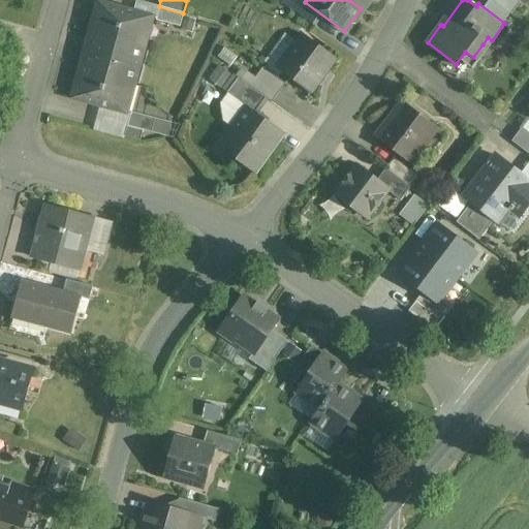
[(491,0),(489,0),(485,6),(485,7),(503,22),(509,14),(509,13),(491,0)]
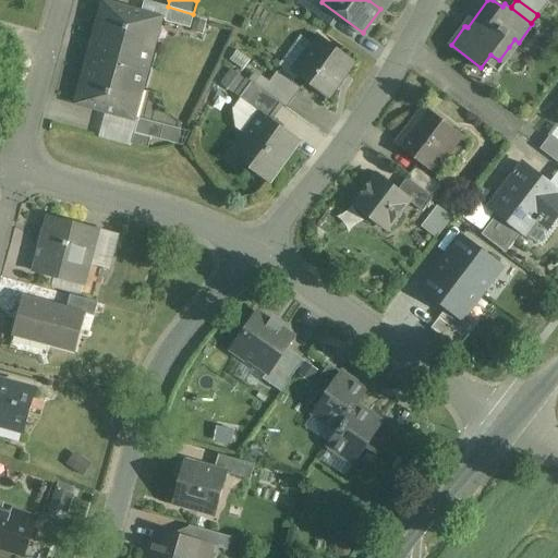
[(519,0),(538,15),(547,5),(548,3),(548,2),(545,0),(519,0)]
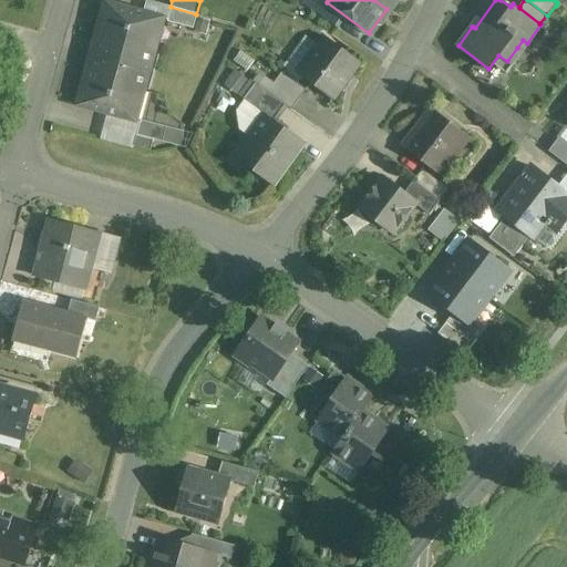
[(163,20),(142,13),(105,3),(95,39),(95,40),(100,41),(96,55),(148,70),(163,20)]
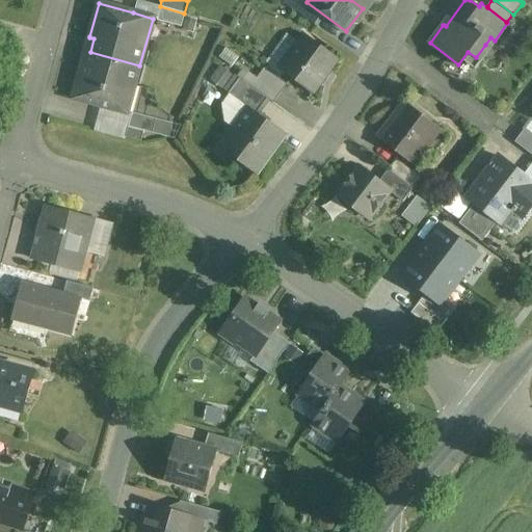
[(160,6),(156,21),(180,27),(184,14),(160,6)]
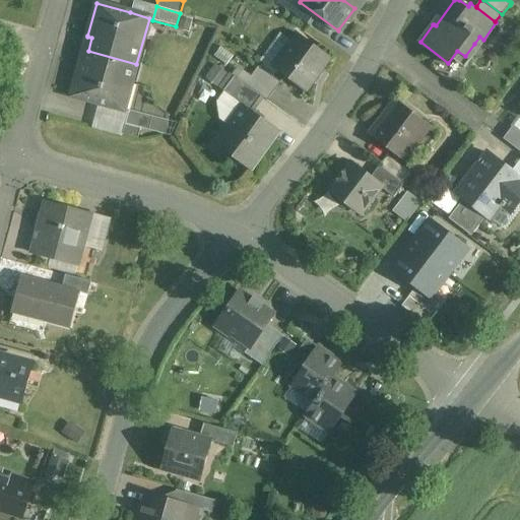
[(276,41),(269,49),(263,58),(273,65),(271,67),(272,68),(306,92),(330,59),(296,34),(285,48),(276,41)]
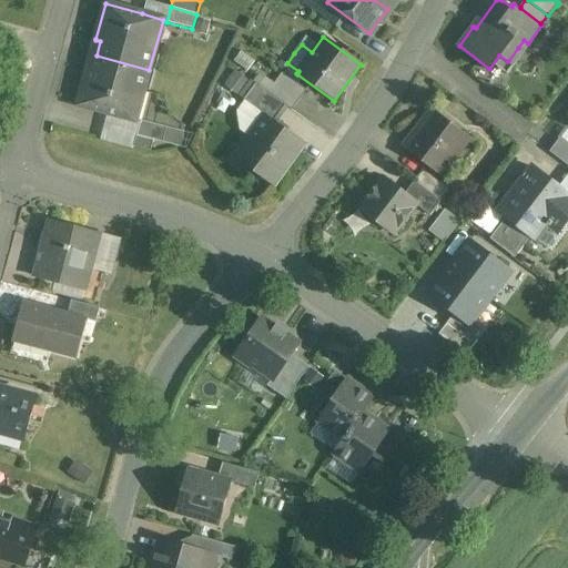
[(134,121),(137,115),(149,71),(97,57),(92,71),(87,70),(77,105),(134,121)]
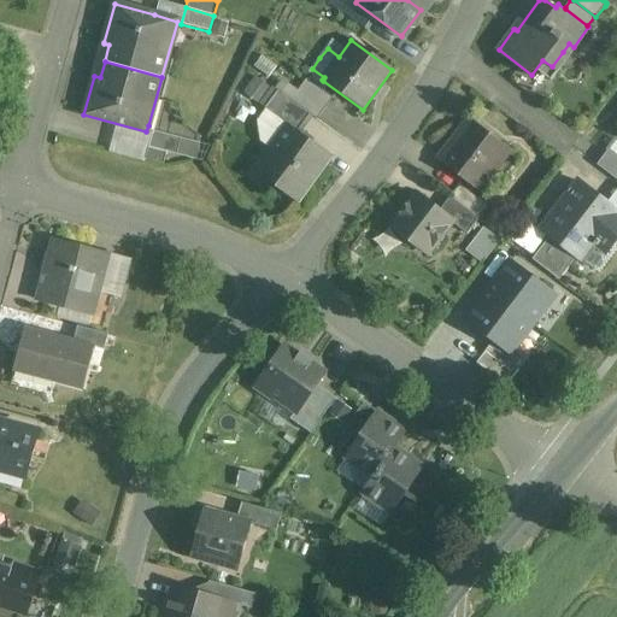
[(289,100),(311,116),(317,121),(334,98),(305,77),(289,100)]
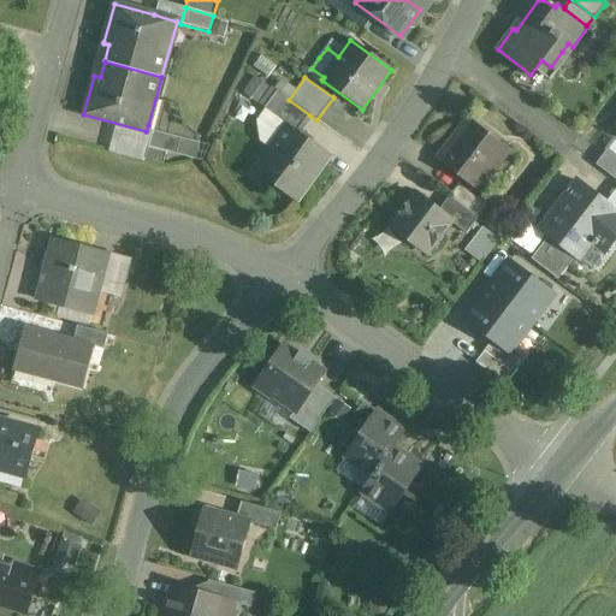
[(277,92),(273,95),(264,108),(286,125),(289,123),(300,131),(311,116),(277,92)]
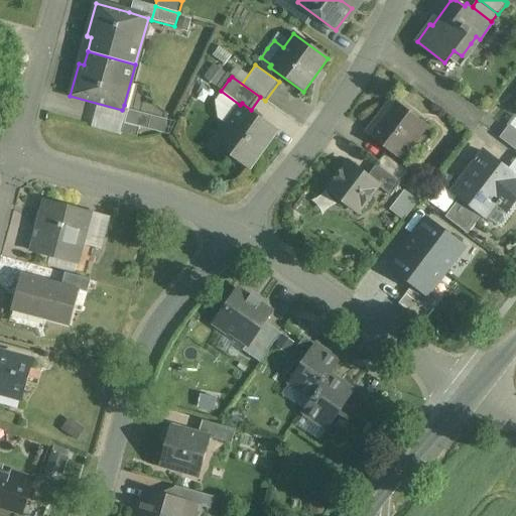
[(425,126),(423,125),(392,100),(367,132),(400,158),(425,126)]
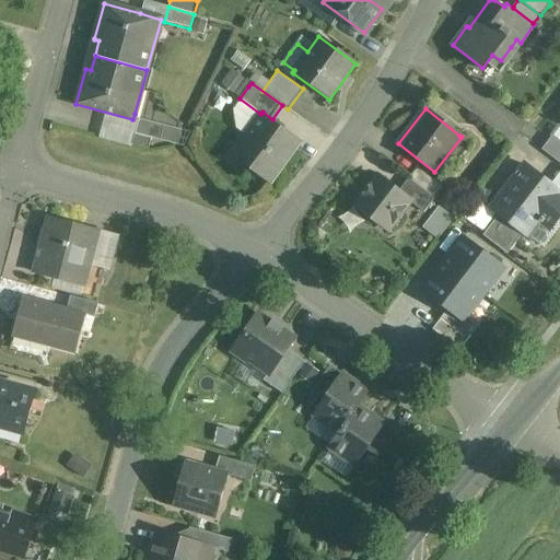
[(132,120),(124,117),(104,112),(97,136),(131,144),(138,119),(133,118),(132,120)]
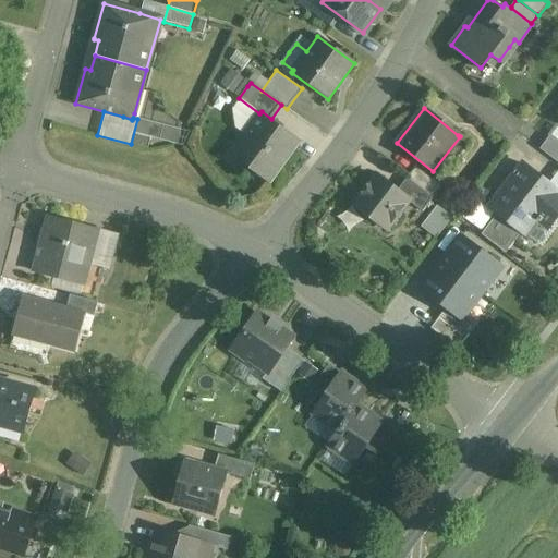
[(246,168),(253,173),(254,173),(267,183),(299,140),(262,111),(234,148),(251,161),(246,168)]
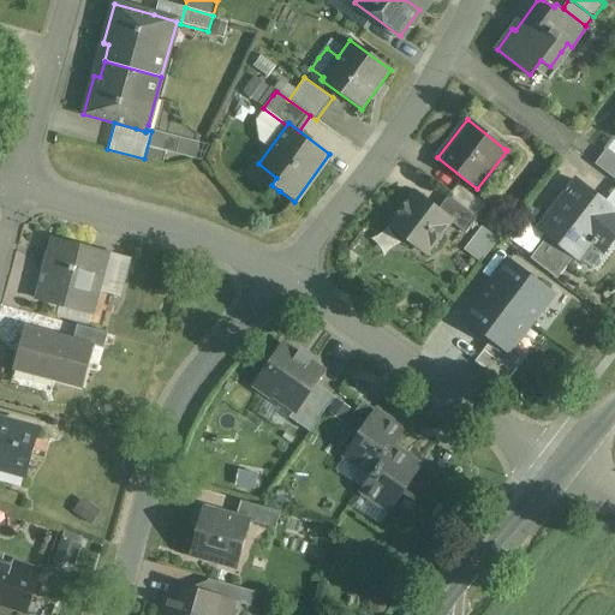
[(151,131),(149,142),(148,147),(148,148),(175,155),(180,139),(179,139),(151,131)]
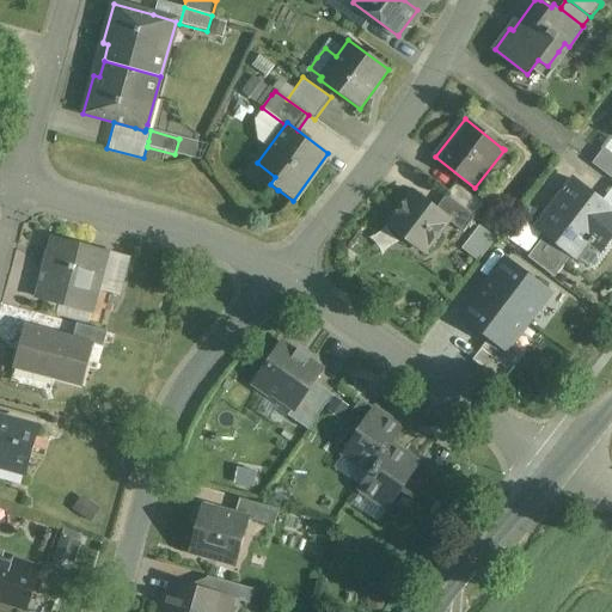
[(144,158),(155,161),(157,161),(161,163),(165,152),(147,147),(144,158)]
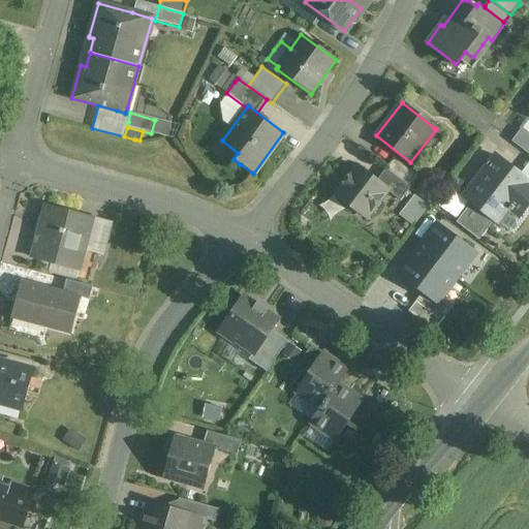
[(510,142),(528,154),(528,133),(521,128),(510,142)]
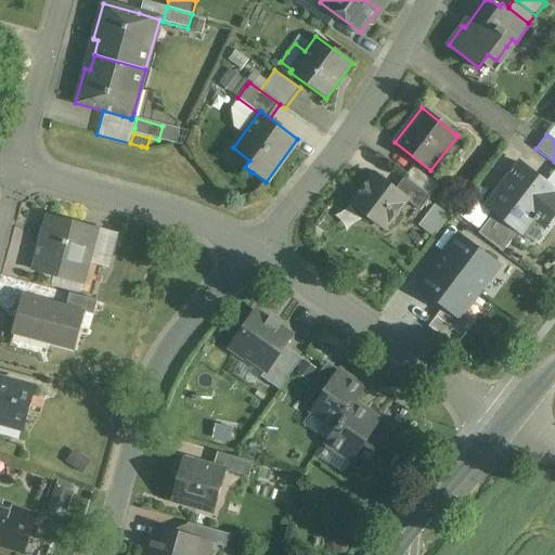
[(438,184),(435,181),(413,164),(402,178),(428,196),(438,184)]
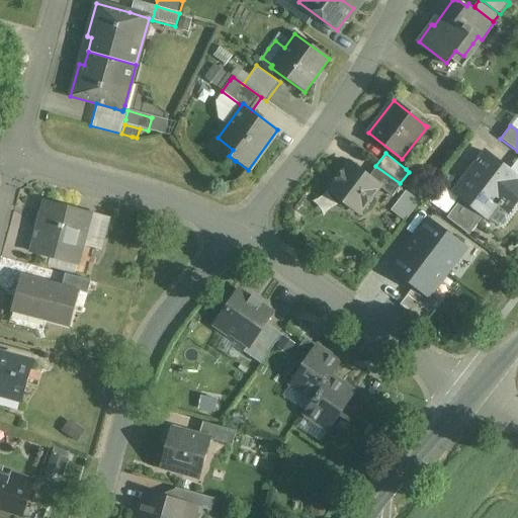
[(517,178),(485,154),(481,157),(481,158),(454,193),(488,218),(506,193),(517,201),(517,199),(517,178)]
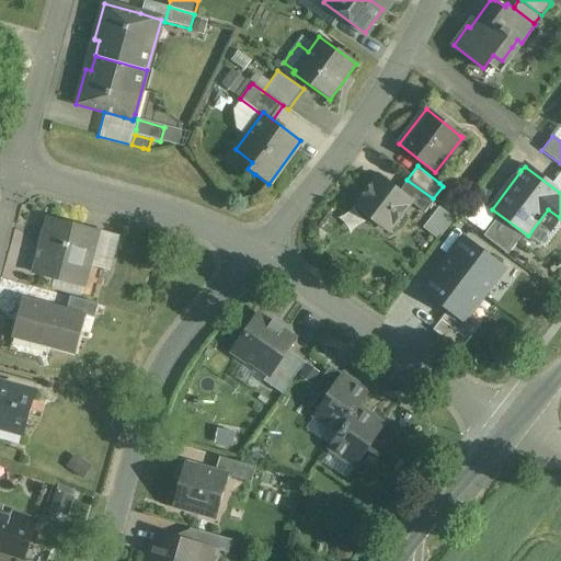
[(364,213),(364,214),(364,215),(365,220),(370,224),(378,224),(387,230),(409,201),(376,175),(354,205),(364,213)]
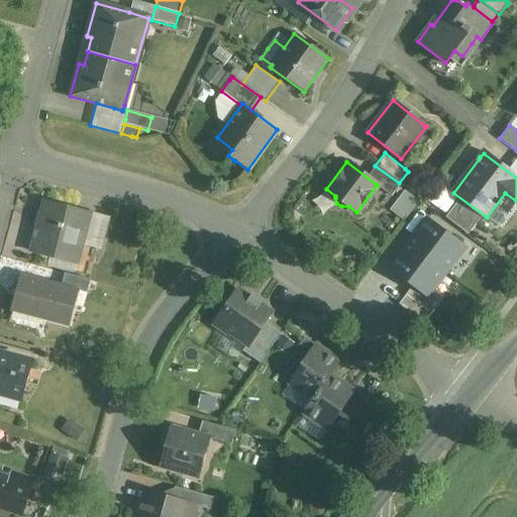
[(390,195),(395,188),(396,188),(399,184),(375,166),(367,177),(377,185),(378,185),(377,186),(378,186),(390,195)]
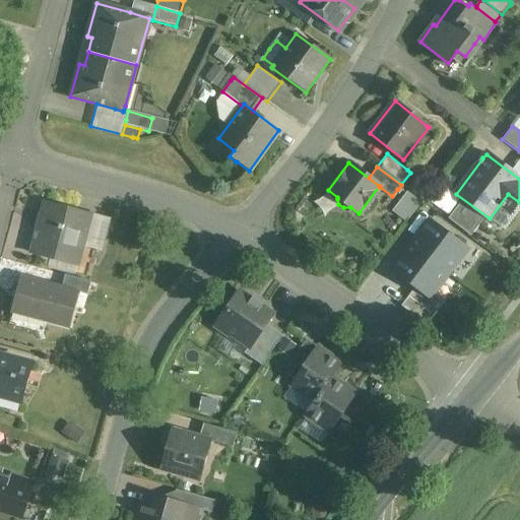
[(408,192),(394,210),(407,220),(421,202),(408,192)]
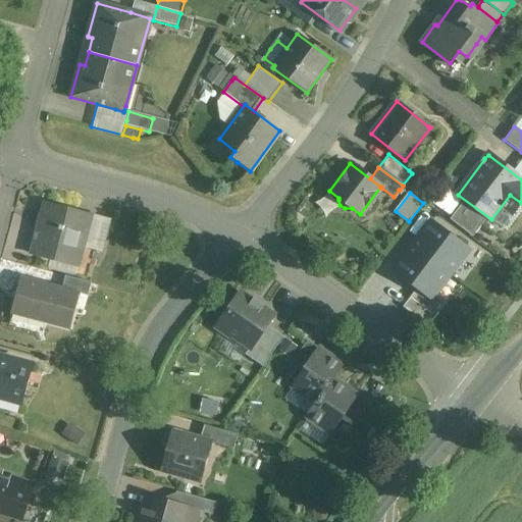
[(79,267),(85,246),(93,216),(44,203),(31,254),(79,267)]
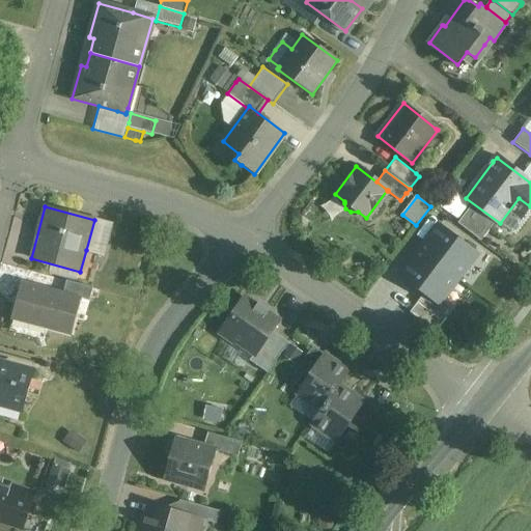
[(104,257),(111,229),(111,228),(112,225),(94,220),(86,252),(104,257)]
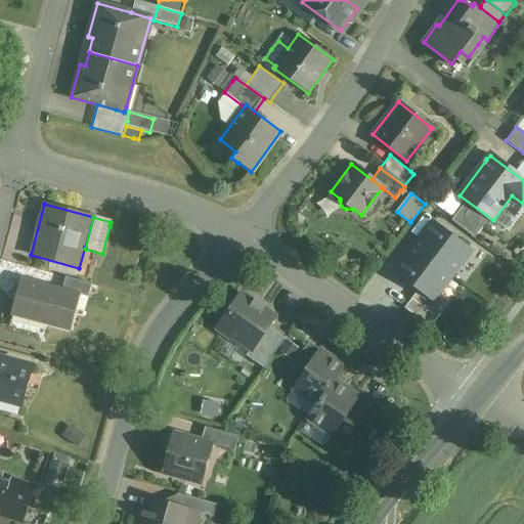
[(432,219),(392,271),(418,291),(404,308),(427,325),(441,307),(435,302),(474,251),(432,219)]
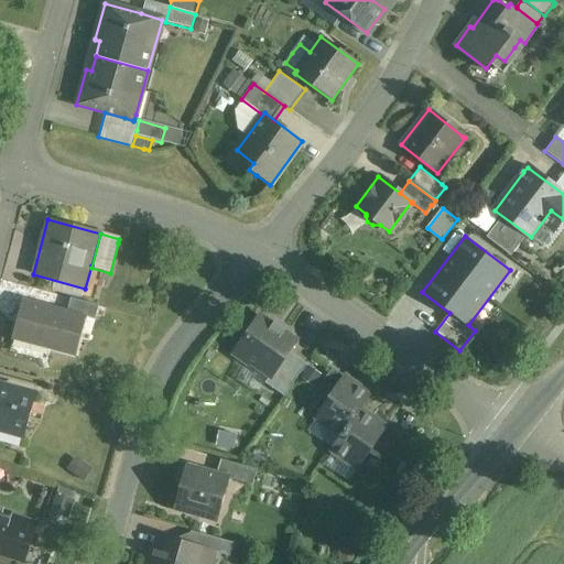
[(95,321),(95,317),(98,306),(71,299),(67,312),(86,317),(86,318),(94,321),(95,321)]
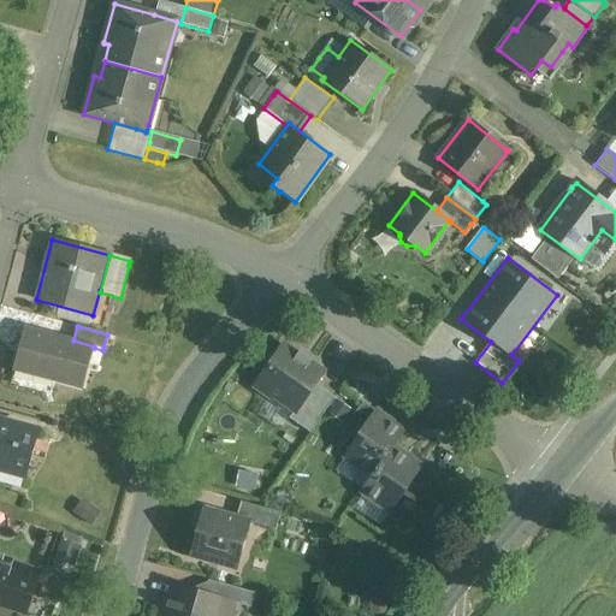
[(25,327),(23,333),(13,371),(13,372),(82,390),(94,347),(25,327)]
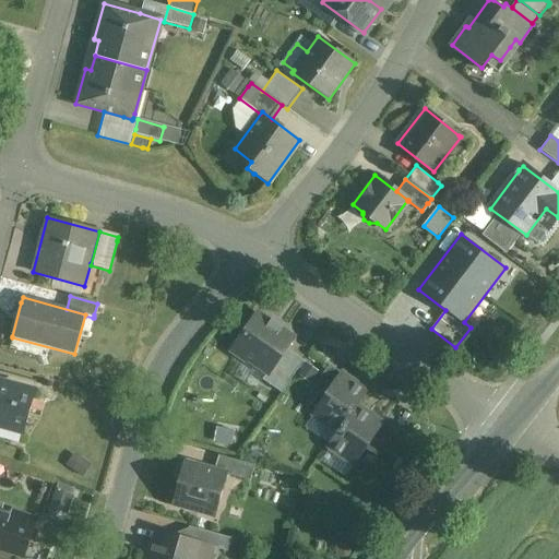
[(293,339),(258,314),(232,352),(245,361),(247,358),(250,360),(269,373),(293,339)]
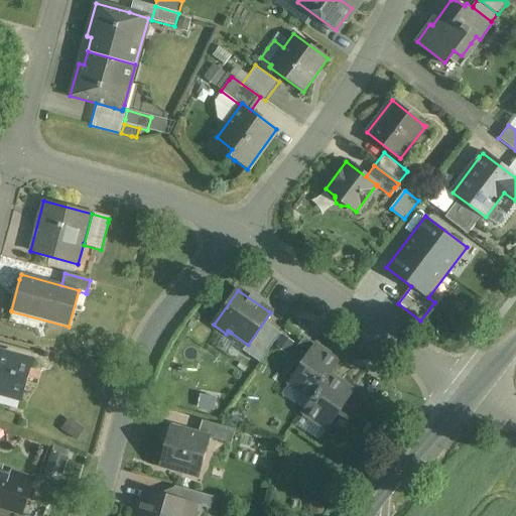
[(306,332),(288,356),(301,364),(318,340),(306,332)]
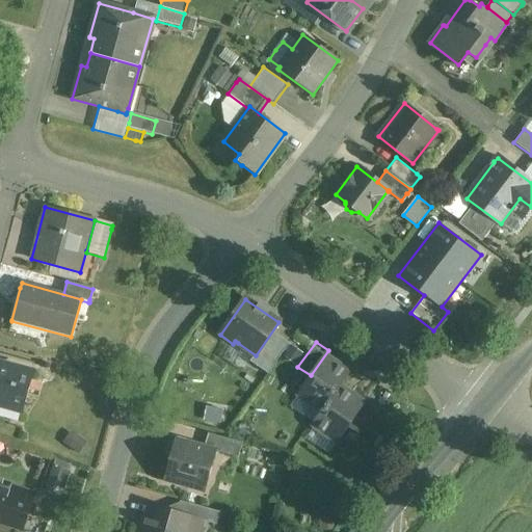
[(321,408),(342,381),(353,366),(328,350),(311,375),(298,393),(321,408)]
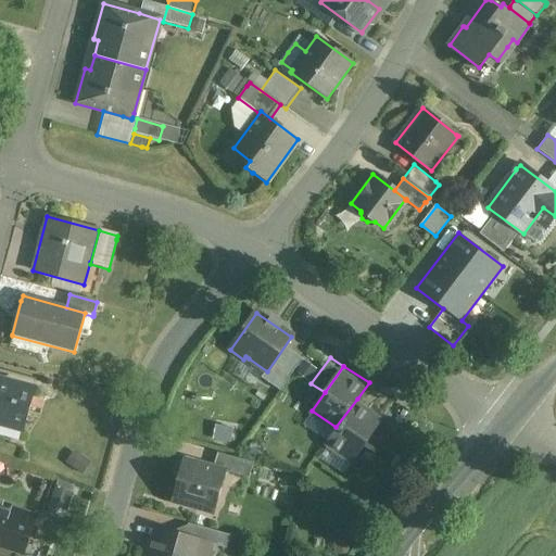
[(23,430),(25,424),(35,390),(0,380),(0,419),(23,426),(22,430),(23,430)]
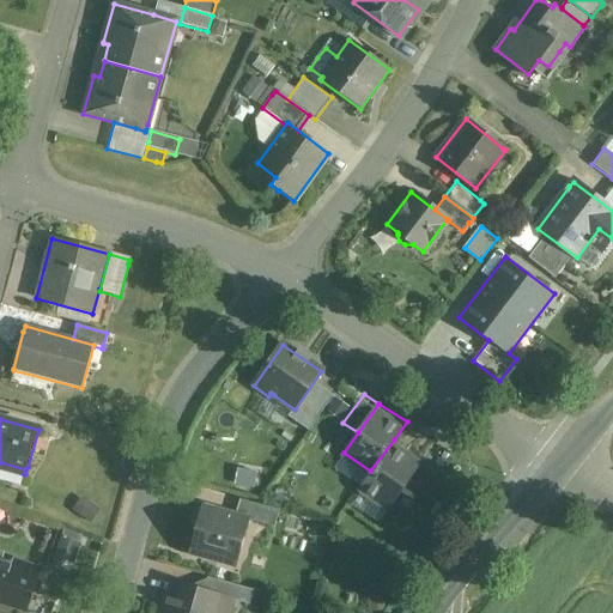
[(394,439),(370,471),(359,484),(396,510),(407,496),(430,462),(394,439)]
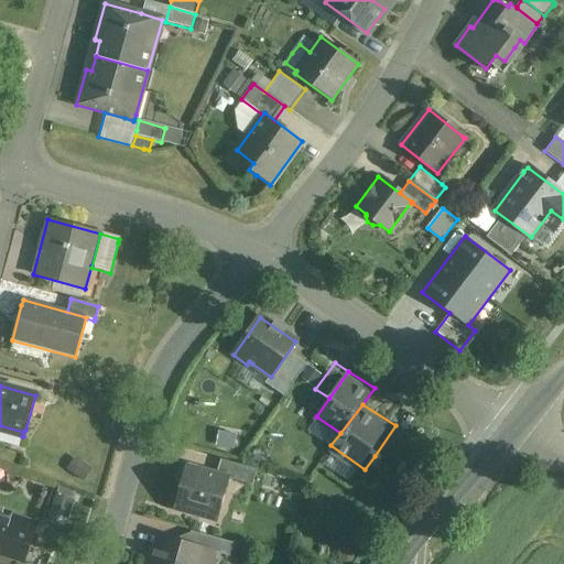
[(375,456),(386,459),(404,434),(396,425),(375,456)]
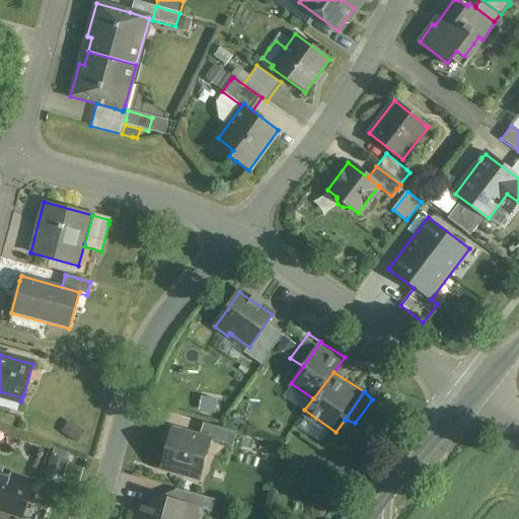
[(236,433),(202,423),(199,436),(212,440),(232,446),(236,433)]
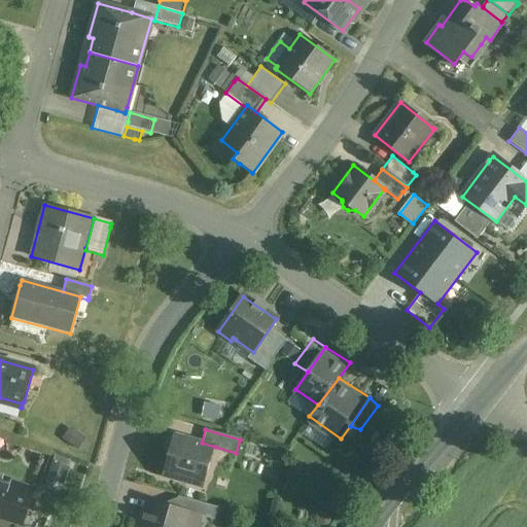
[(202,443),(174,435),(163,477),(203,488),(215,447),(202,443)]
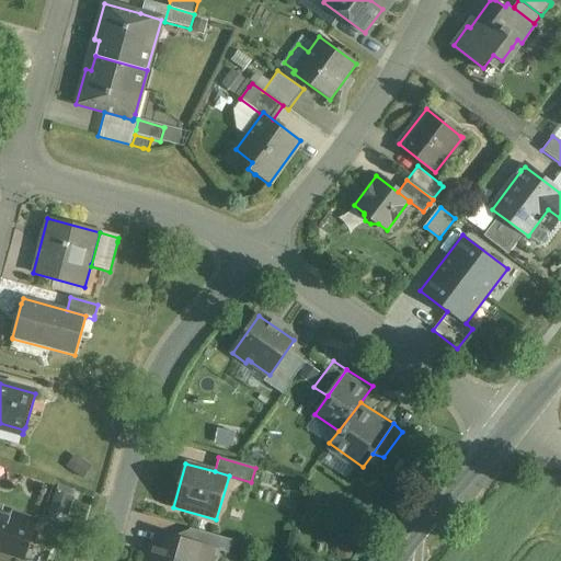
[(21,558),(23,558),(25,553),(27,547),(36,522),(13,514),(11,519),(13,519),(2,551),(21,558)]
